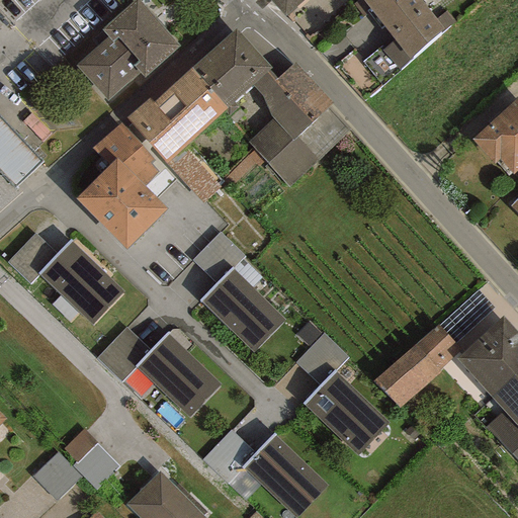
[(145,77),(179,47),(137,0),(102,30),(109,37),(77,66),(107,100),(140,72),(145,77)]
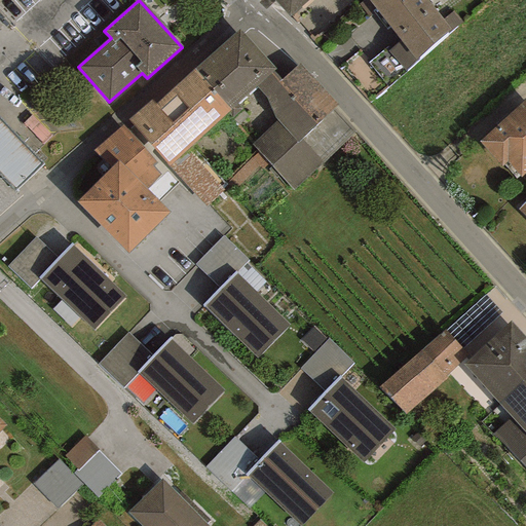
[(274,0),(290,17),(308,0),(274,0)]
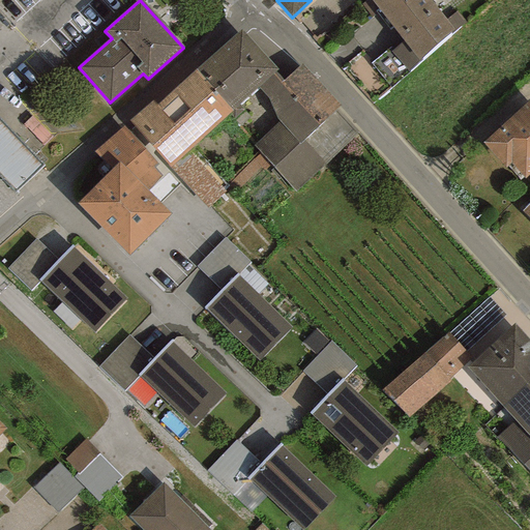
[(451,34),(466,23),(457,12),(446,20),(430,0),(365,0),(360,5),(372,18),(379,10),(403,40),(391,52),(408,71),(450,33),(451,34)]
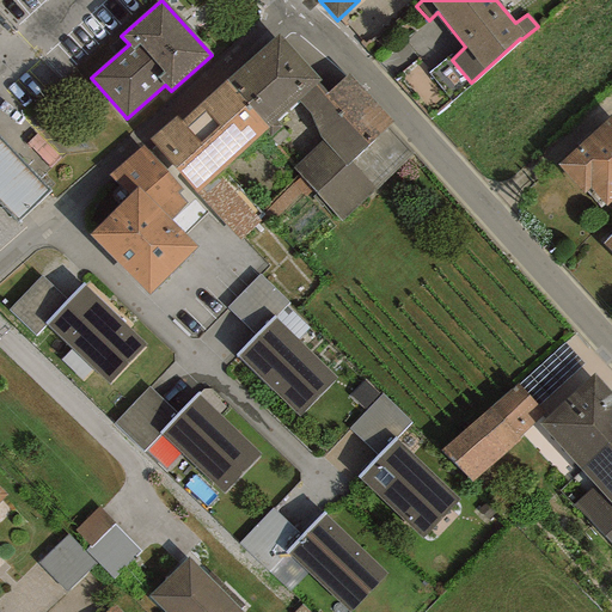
[(279,35),(226,80),(269,127),(298,101),(318,83),(320,80),(279,35)]
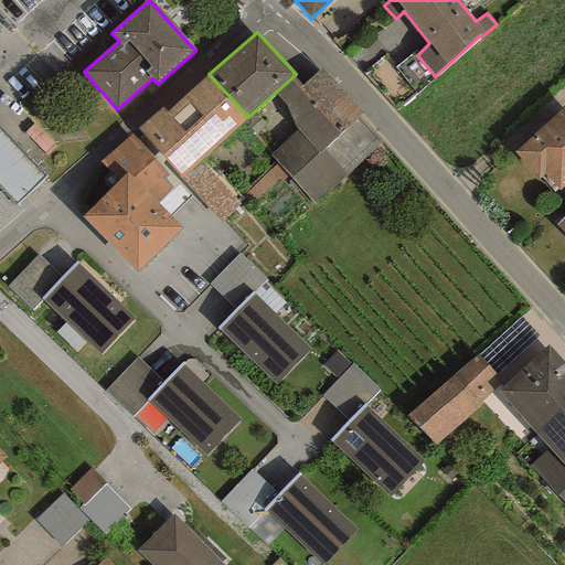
[(301,85),(294,76),(275,93),(287,106),(295,127),(298,129),(269,155),(291,178),(322,149),(363,113),(321,68),(301,85)]
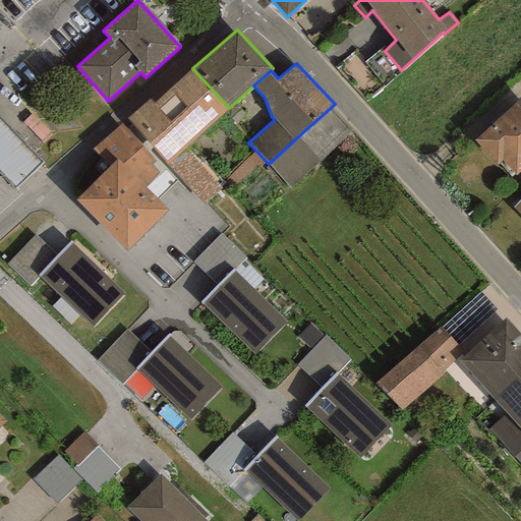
[(185,148),(229,108),(192,68),(153,104),(151,101),(129,119),(166,164),(185,148)]
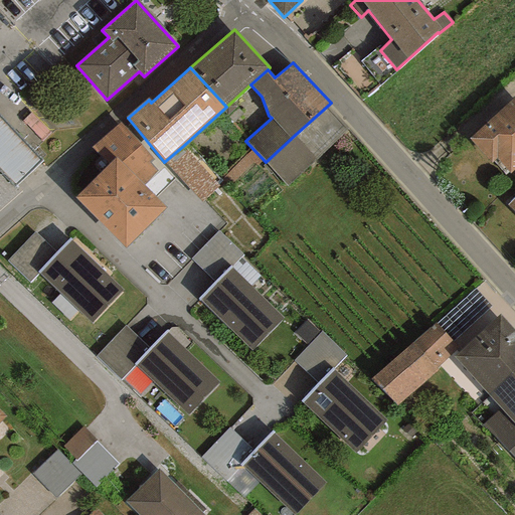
[(509,173),(514,167),(514,96),(468,139),(491,164),(497,159),(509,173)]
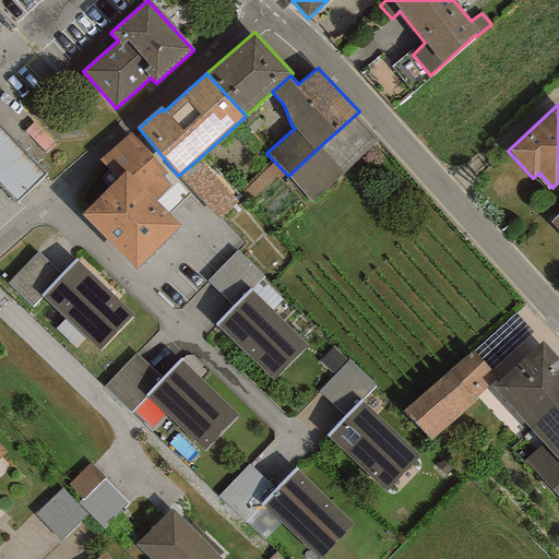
[(0,187),(15,203),(46,175),(0,125),(0,187)]
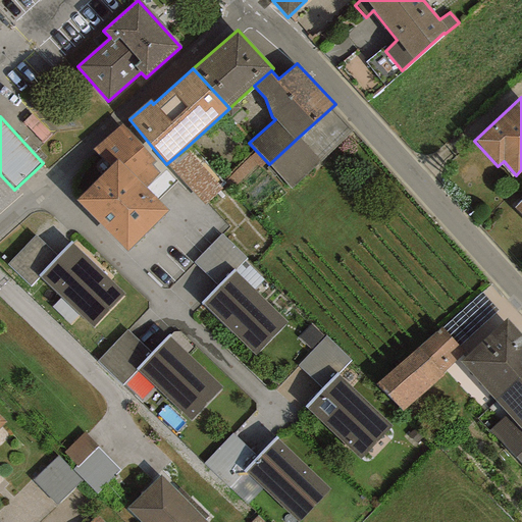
[(155,162),(122,124),(92,149),(109,168),(75,201),(126,252),(168,211),(146,189),(159,173),(152,165),(155,162)]
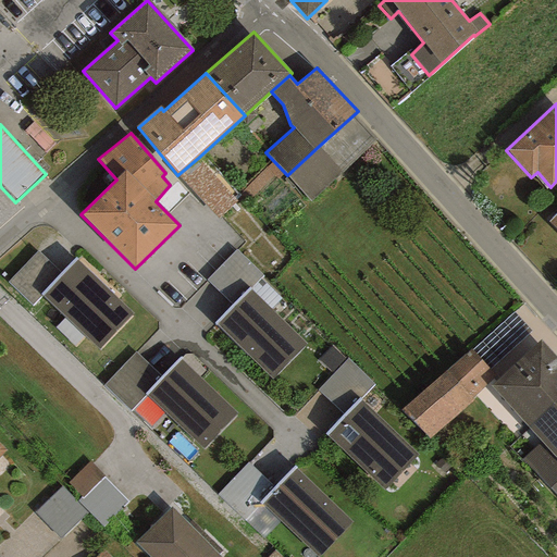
[(342,173),(318,147),(287,175),(310,201),(342,173)]
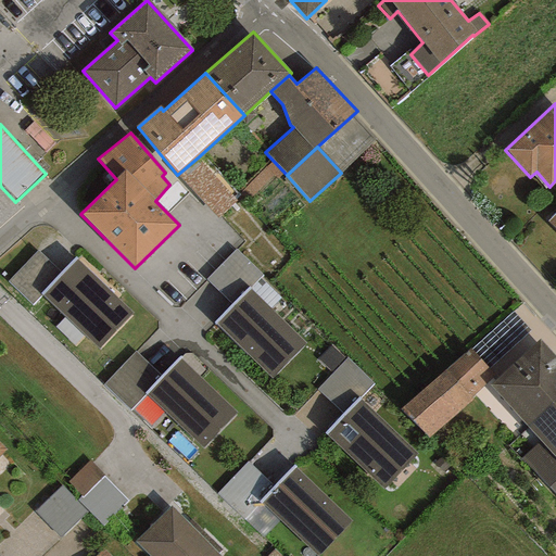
[(237,201),(198,158),(177,175),(216,218),(237,201)]
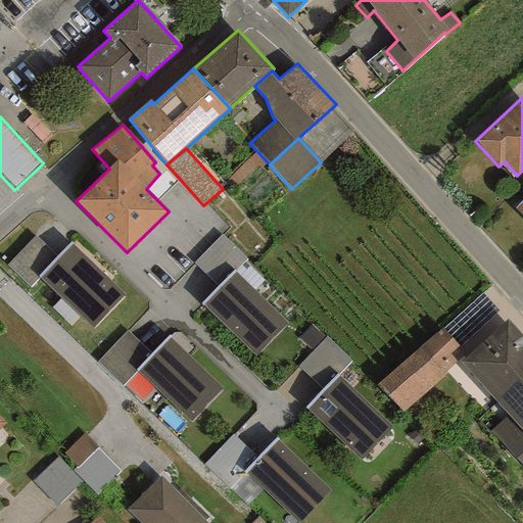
[(234,270),(234,271),(244,260),(246,258),(222,234),(194,263),(218,286),(234,270)]
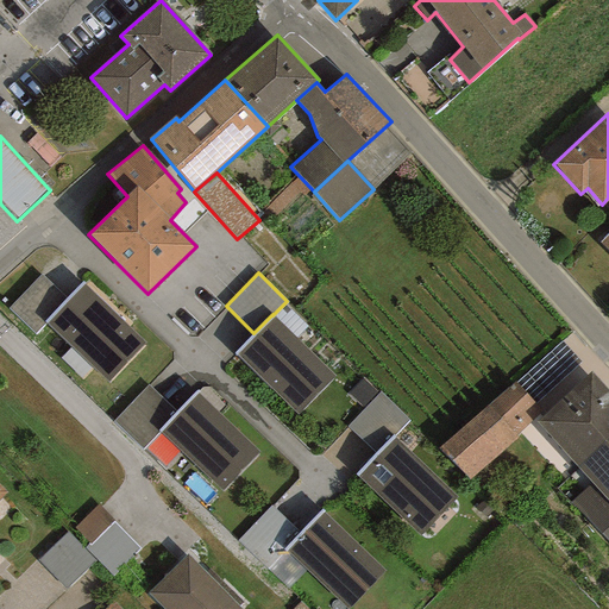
[(46,324),(68,300),(41,274),(7,309),(36,334),(46,324)]
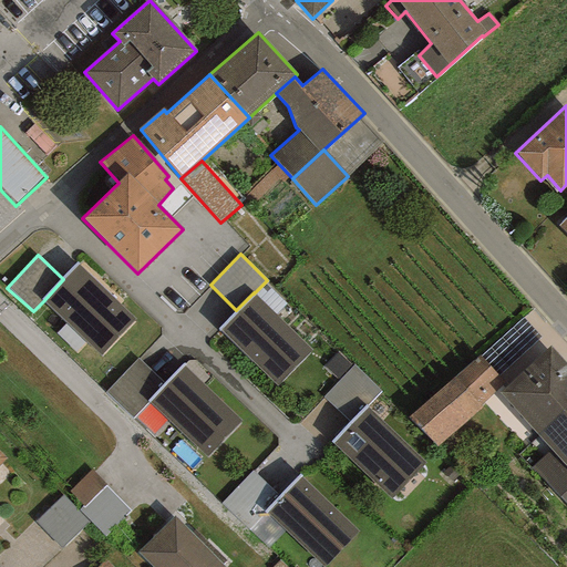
[(101,356),(135,319),(78,265),(63,279),(43,301),(101,356)]
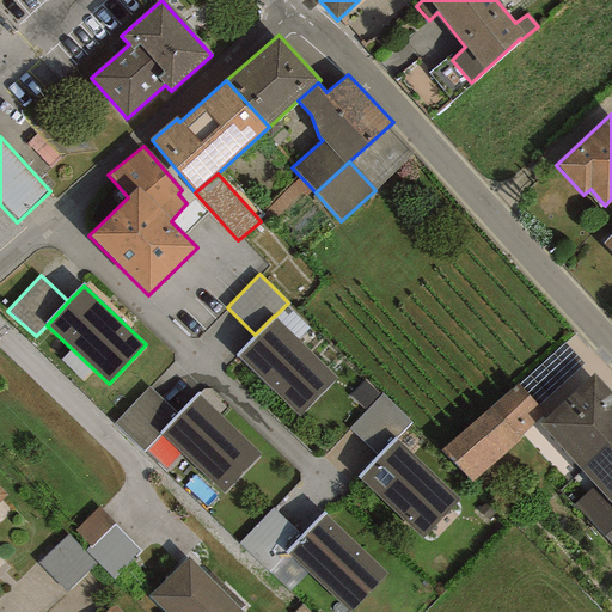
[(274,317),(298,340),(310,328),(286,305),(274,317)]
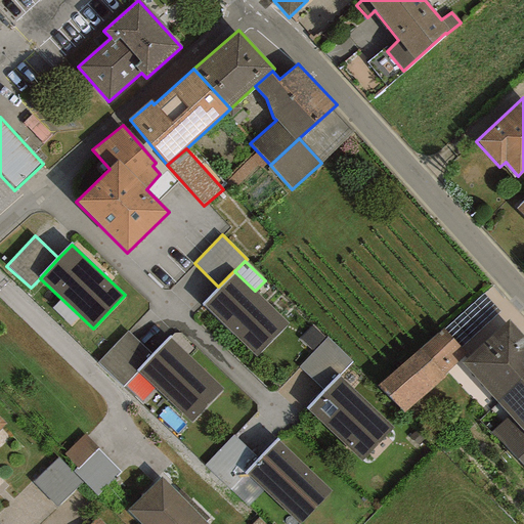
[(218,287),(201,304),(255,358),(289,323),(255,291),(234,271),(234,270),(218,287)]
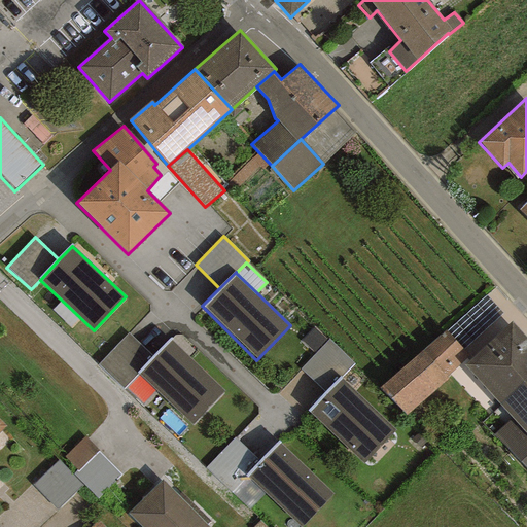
[(499,403),(526,378),(526,338),(512,321),(463,365),(499,403)]
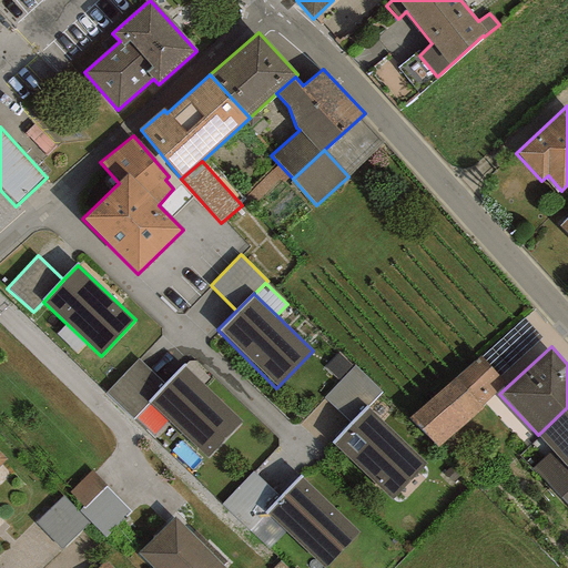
[(338,352),(323,368),(338,383),(354,367),(338,352)]
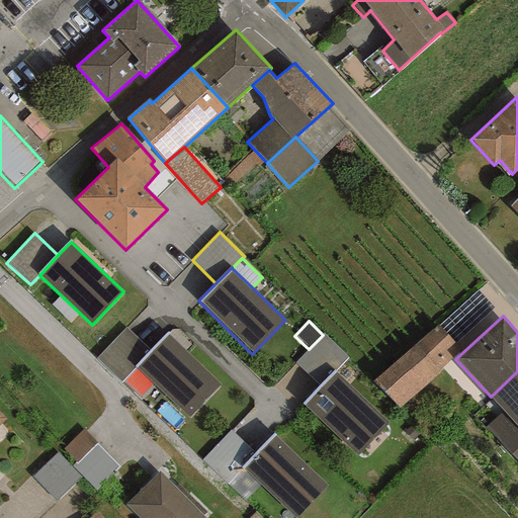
[(437,323),(373,381),(399,409),(440,372),(438,370),(461,349),(437,323)]
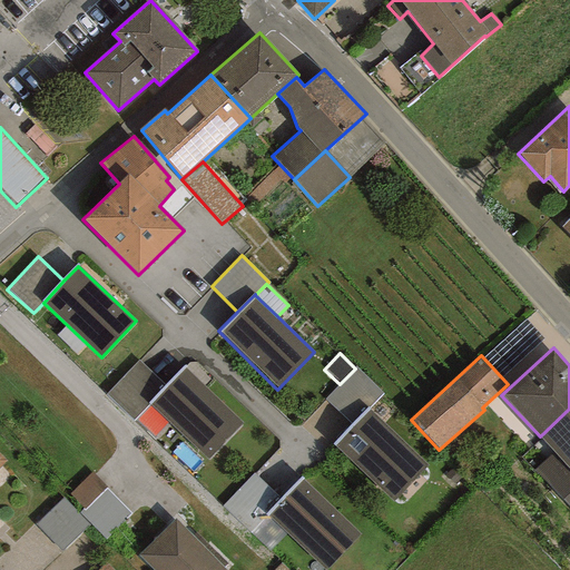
[(148,403),(165,385),(139,361),(106,394),(133,421),(149,404),(148,403)]
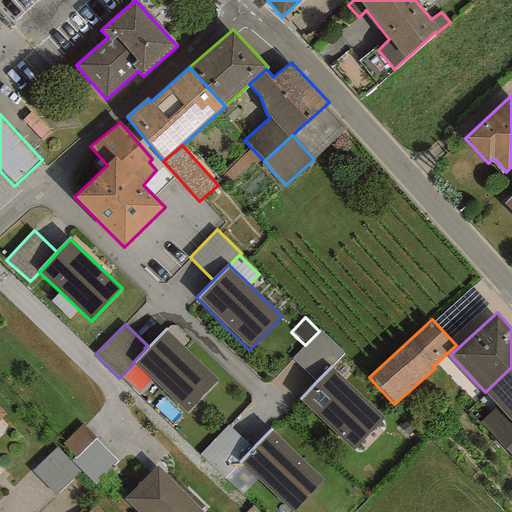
[(148,346),(133,362),(134,363),(186,413),(217,380),(165,328),(148,346)]
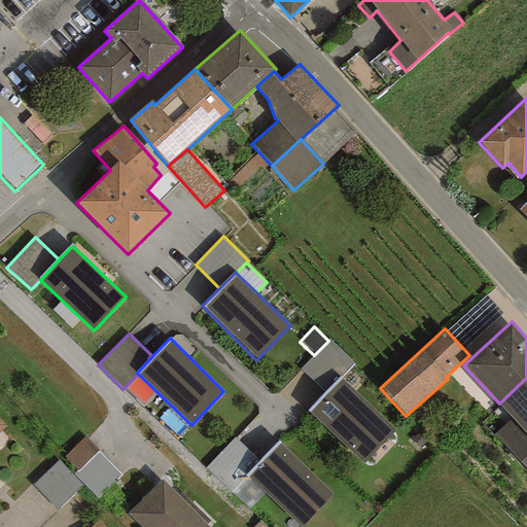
[(300,369),(324,392),(340,377),(341,378),(354,364),(328,340),(328,341),(314,355),(300,369)]
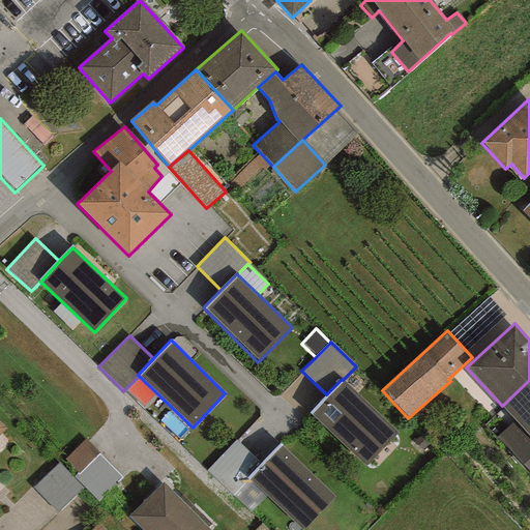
[(343,380),(342,379),(326,394),(308,413),(365,466),(398,433),(343,380)]
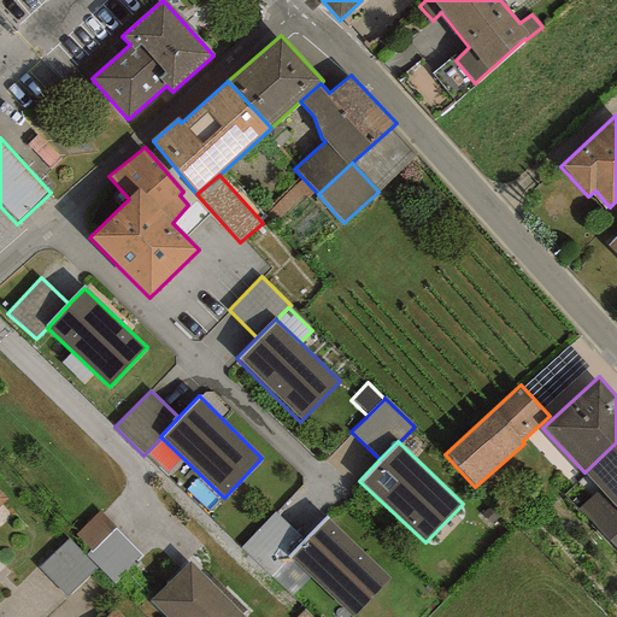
[(616,442),(585,472),(601,491),(581,509),(616,548),(616,442)]
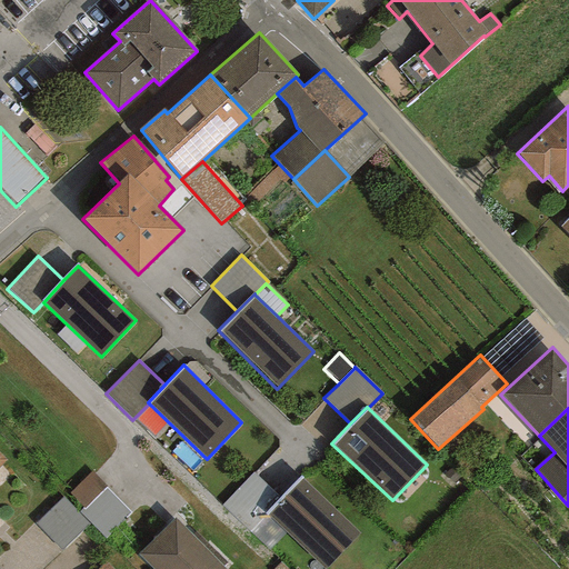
[(85,509),(106,488),(91,472),(69,493),(82,508),(85,509)]
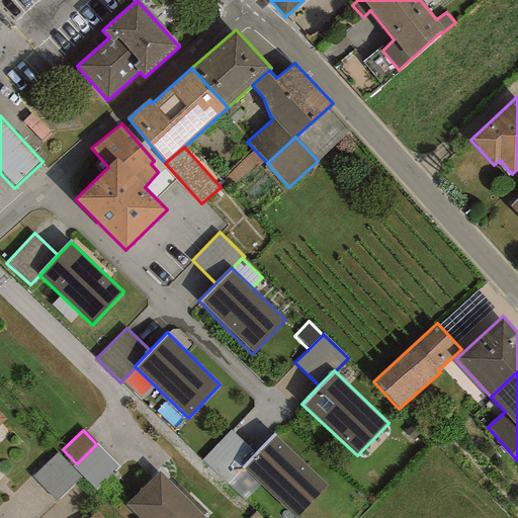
[(241,467),(254,453),(230,430),(201,460),(227,485),(243,468),(241,467)]
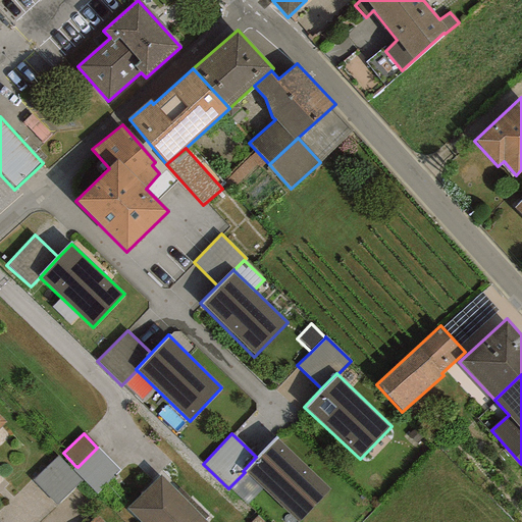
[(256,457),(243,471),(245,472),(262,489),(297,521),(299,521),(330,489),(275,437),(256,457)]
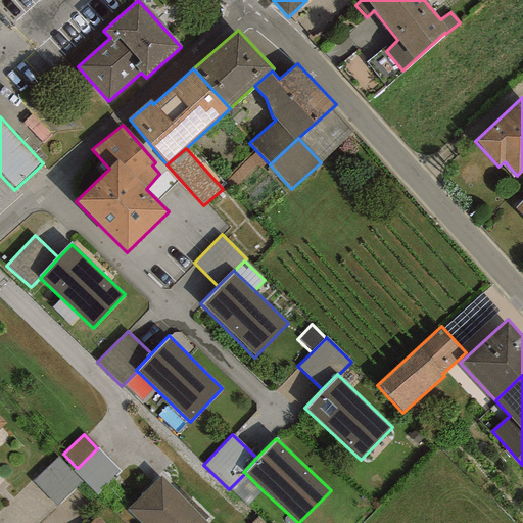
[(97,495),(120,472),(97,448),(78,468),(76,467),(73,470),(97,495)]
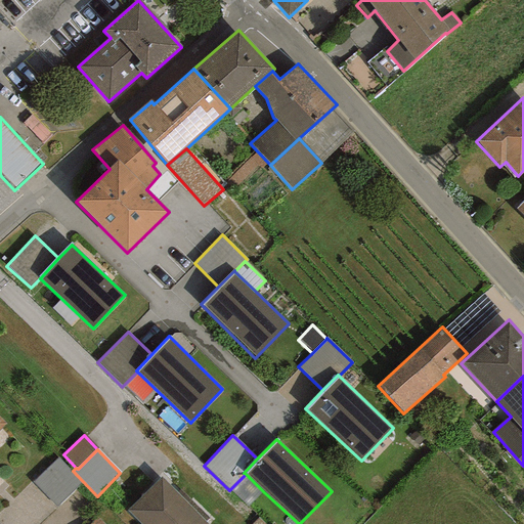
[(56,508),(82,483),(57,457),(32,482),(56,508)]
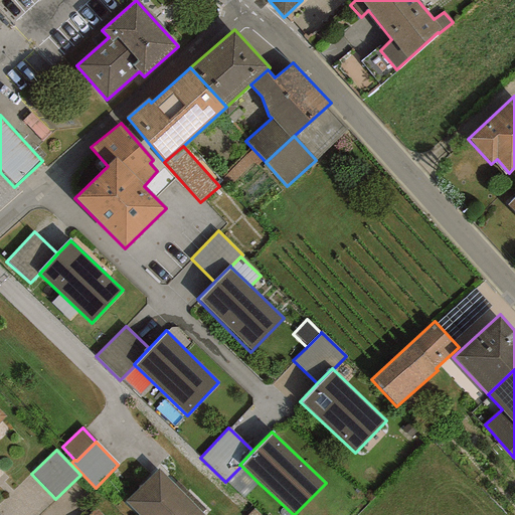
[(243,499),(259,483),(241,466),(225,482),(243,499)]
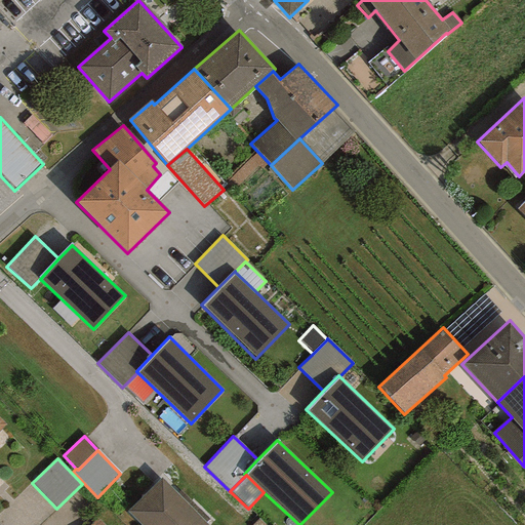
[(139,524),(206,524),(162,480),(157,484),(155,482),(126,512),(139,524)]
